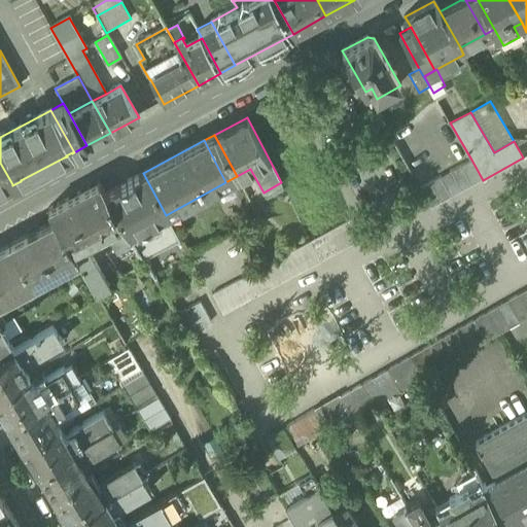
[(421,188),(431,208),(483,180),(471,160),(421,188)]
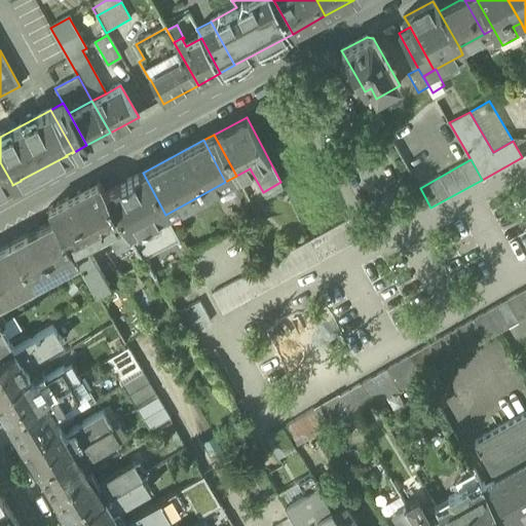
[(0,183),(3,189),(12,184),(0,162),(0,183)]
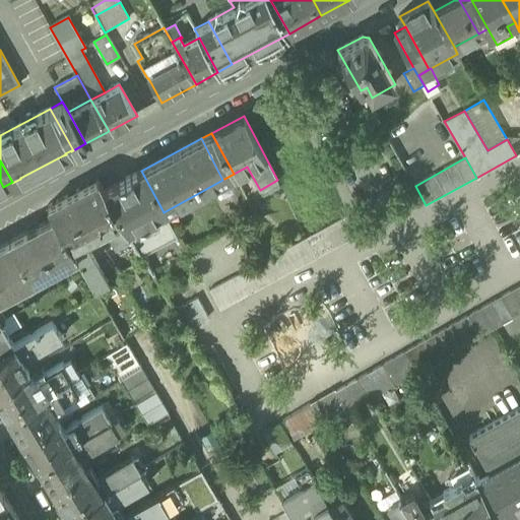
[(164,212),(141,171),(104,191),(104,192),(127,232),(164,212)]
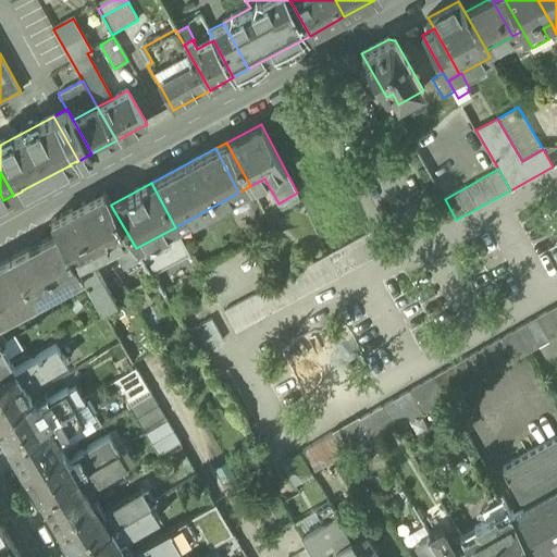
[(111,242),(128,271),(144,262),(145,261),(144,260),(136,248),(111,206),(103,195),(77,208),(100,247),(111,242)]
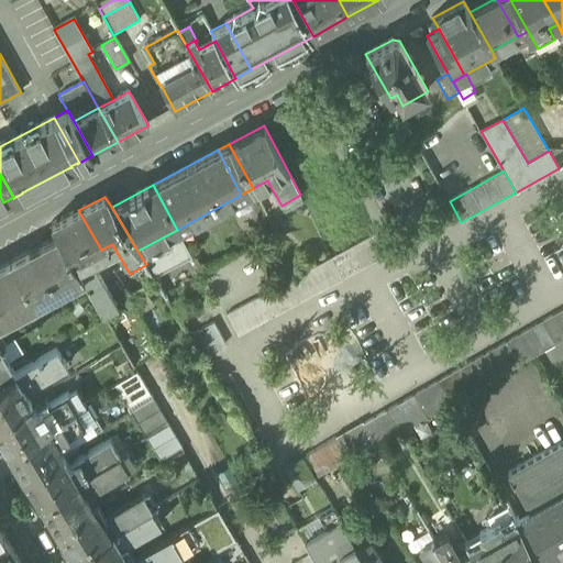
[(52,224),(58,236),(84,277),(91,291),(103,313),(117,306),(89,256),(101,250),(78,210),(52,224)]
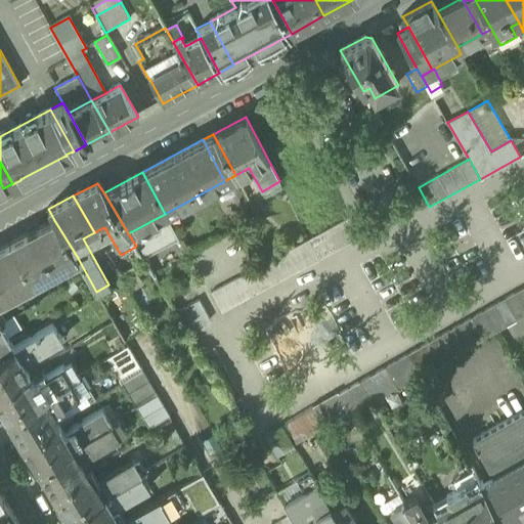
[(178,238),(165,214),(128,233),(135,245),(136,246),(135,247),(142,259),(178,238)]
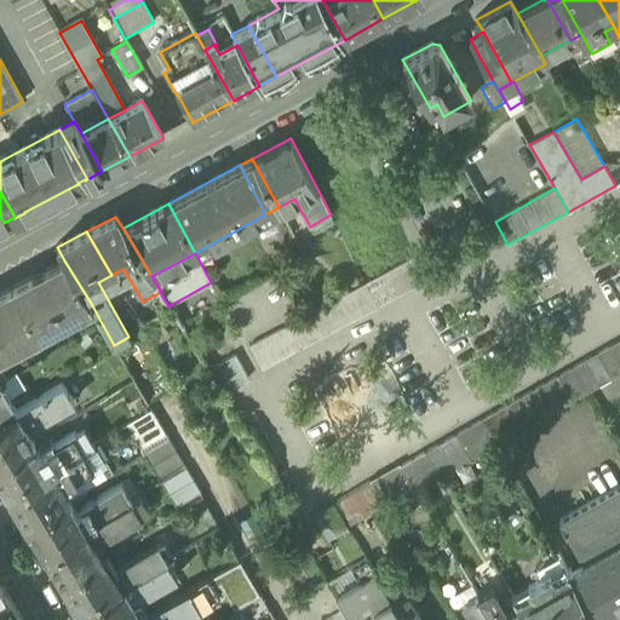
[(414,288),(426,281),(414,258),(402,264),(414,288)]
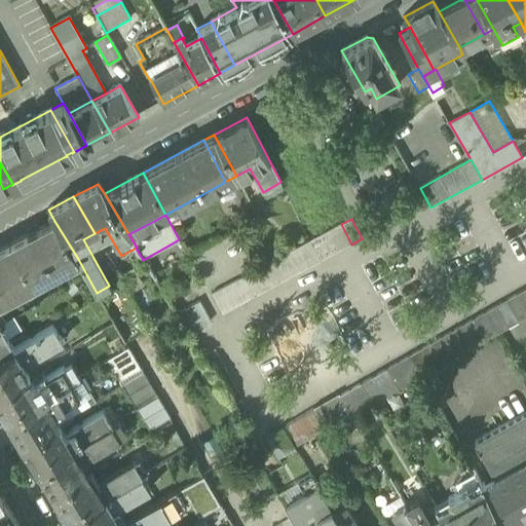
[(54,221),(10,245),(32,285),(78,259),(54,221)]
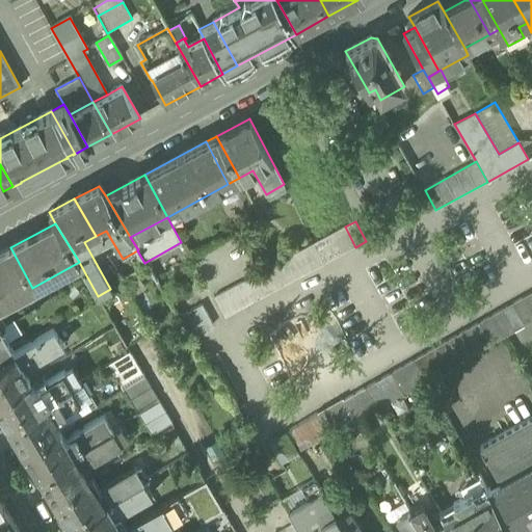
[(345,253),(355,247),(345,227),(335,233),(345,253)]
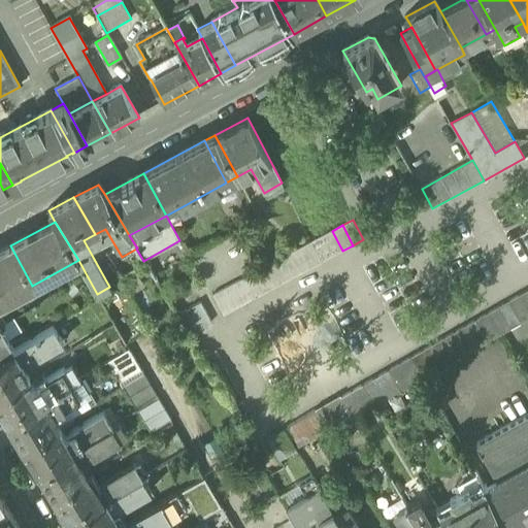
[(332,257),(342,251),(332,231),(322,236),(332,257)]
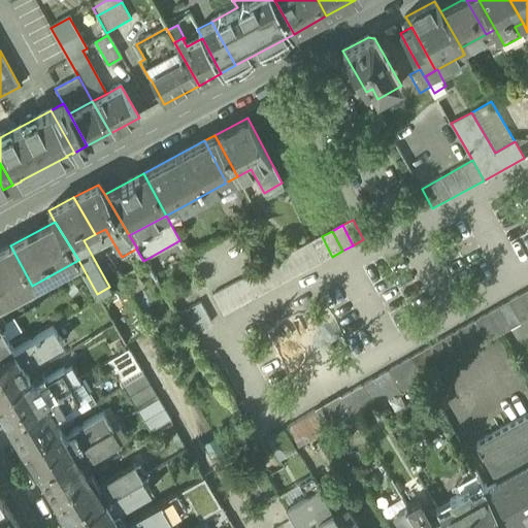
[(322,262),(332,257),(322,236),(311,242),(322,262)]
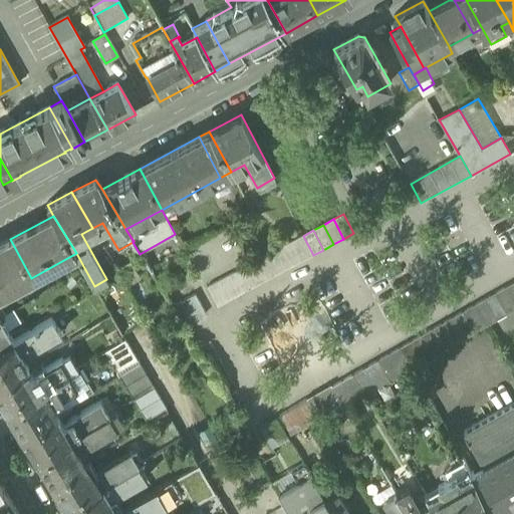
[(0,316),(5,314),(0,304),(0,294),(31,278),(10,239),(0,244),(0,316)]
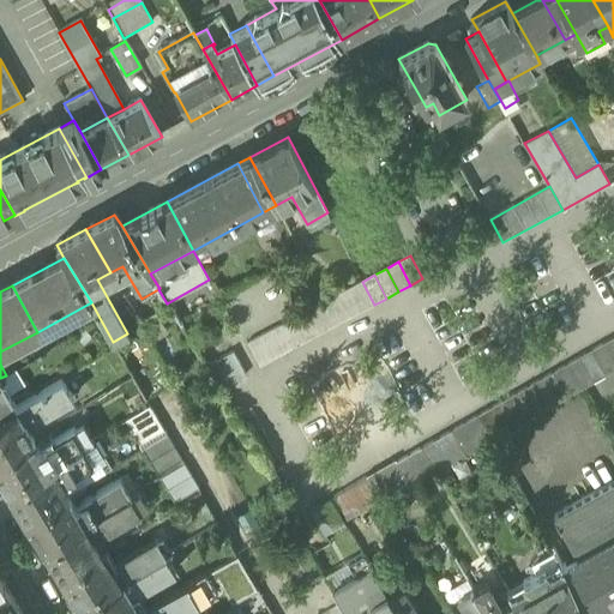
[(312,339),(327,330),(315,307),(300,315),(312,339)]
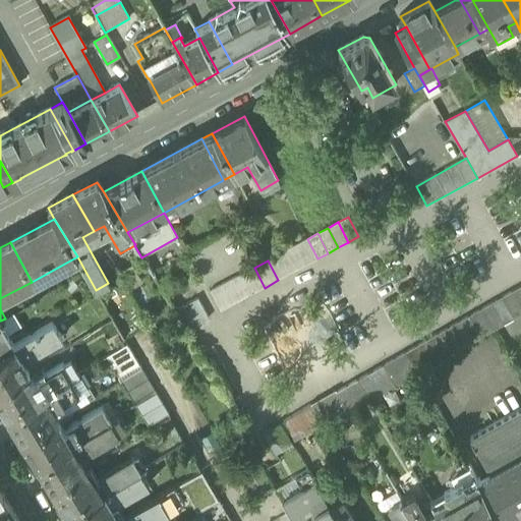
[(253,293),(265,288),(254,268),(243,274),(253,293)]
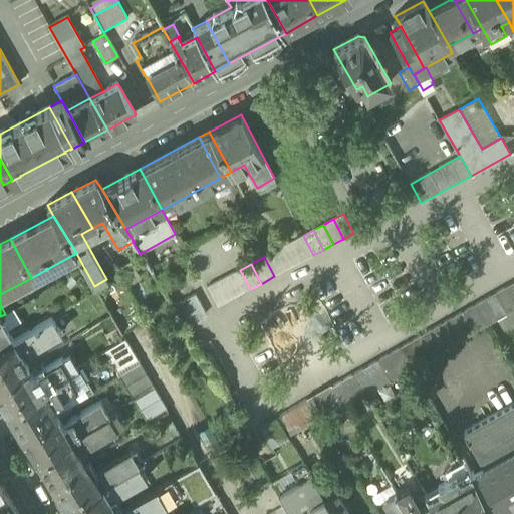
[(240,295),(250,289),(240,270),(229,276),(240,295)]
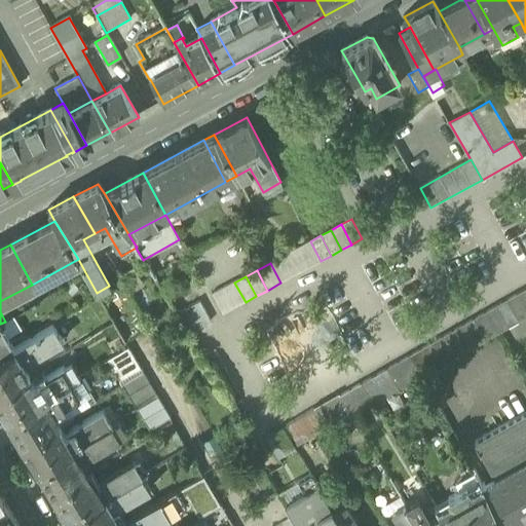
[(234,308),(246,302),(234,283),(223,289),(234,308)]
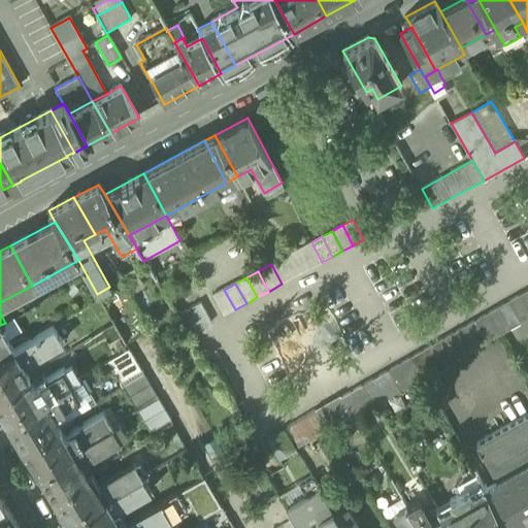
[(224,316),(235,309),(224,290),(213,296),(224,316)]
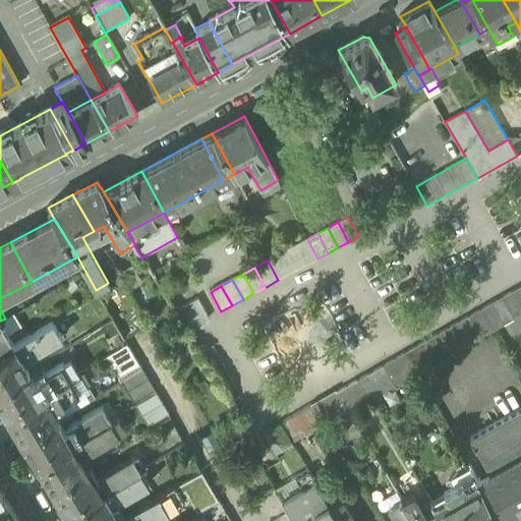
[(520,306),(513,292),(484,307),(497,329),(520,314),(520,306)]
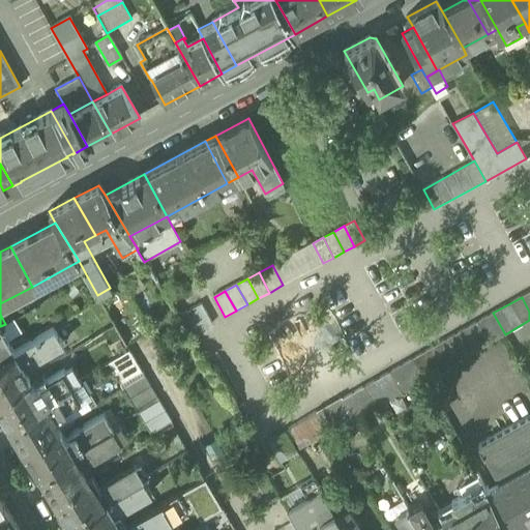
[(202,304),(190,310),(202,331),(213,325),(202,304)]
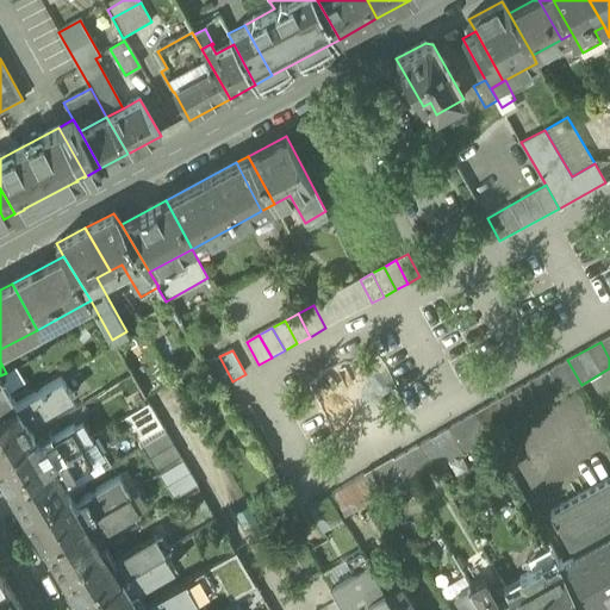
[(221,387),(232,381),(219,356),(207,363),(221,387)]
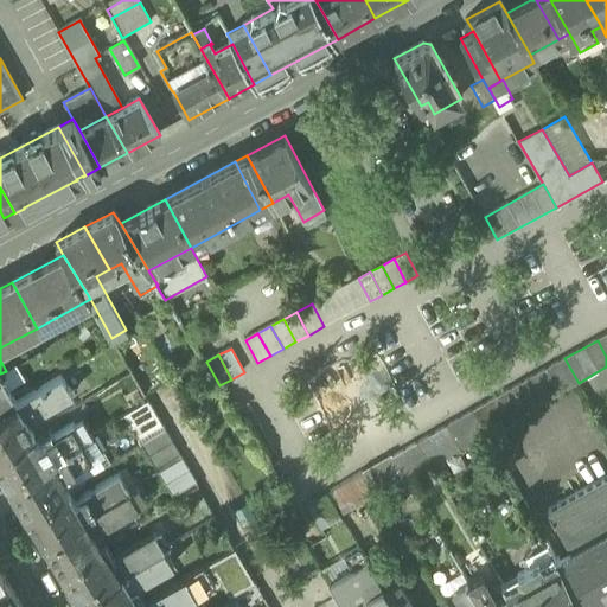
[(564,358),(473,411),(486,435),(579,383),(564,358)]
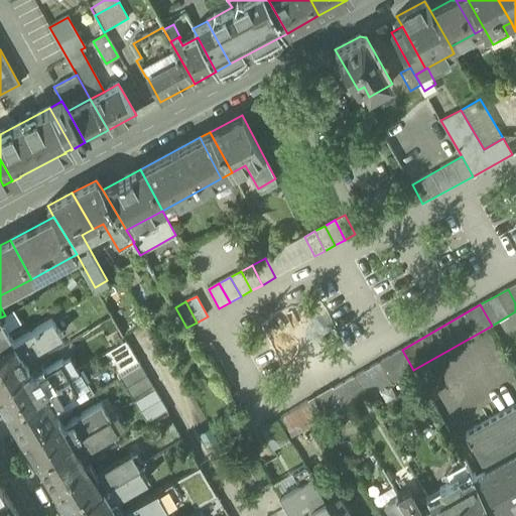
[(0,317),(8,333),(22,325),(14,309),(5,315),(0,317)]
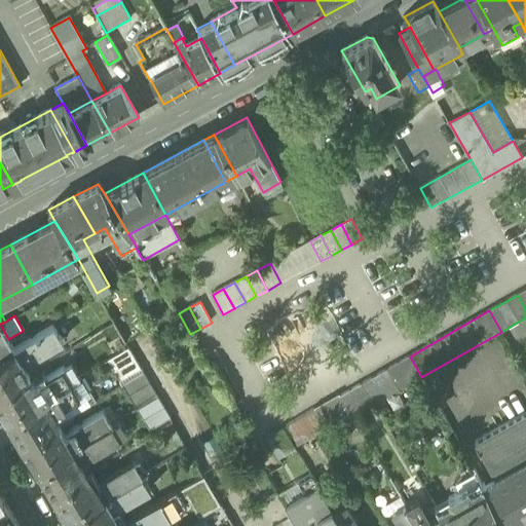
[(0,358),(14,349),(8,339),(0,324),(0,358)]
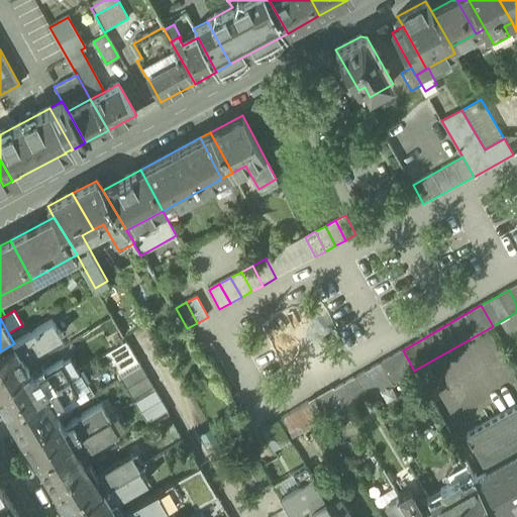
[(53,320),(14,343),(20,352),(24,350),(27,354),(28,355),(63,334),(53,320)]
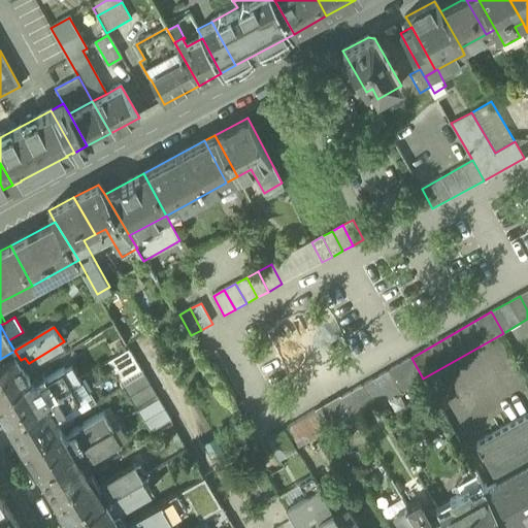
[(108,362),(122,384),(142,371),(138,364),(130,350),(108,362)]
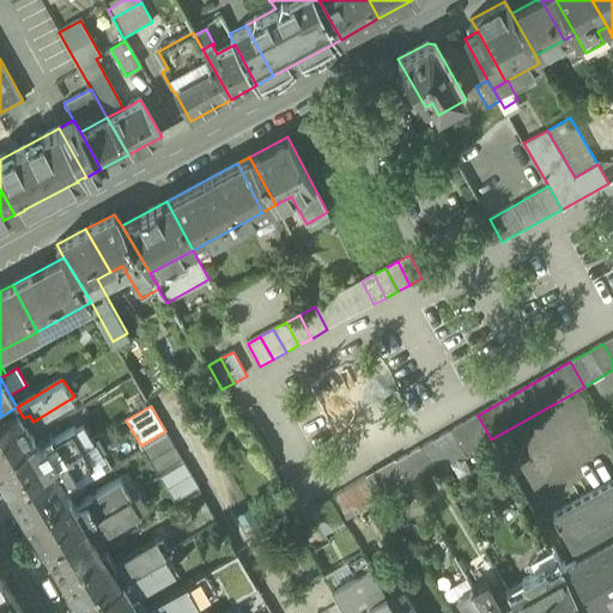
[(35,436),(24,418),(17,407),(0,417),(0,455),(32,437),(35,436)]
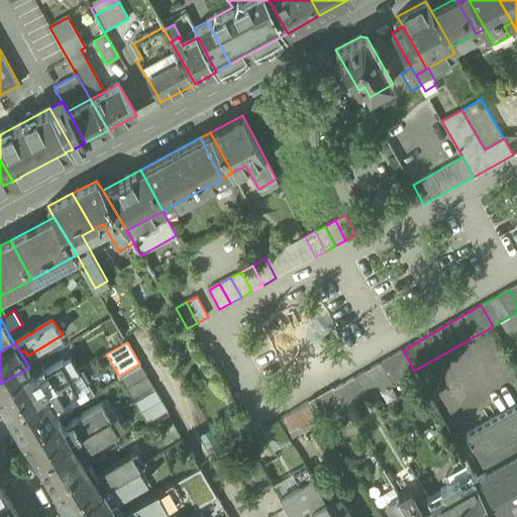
[(403,350),(355,377),(368,398),(414,371),(403,350)]
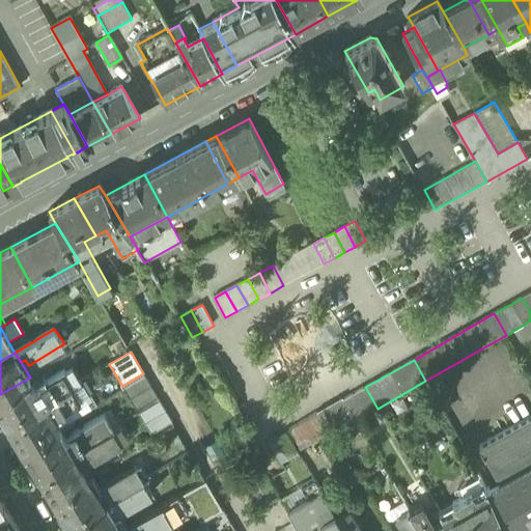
[(64,369),(73,385),(81,381),(72,365),(64,369)]
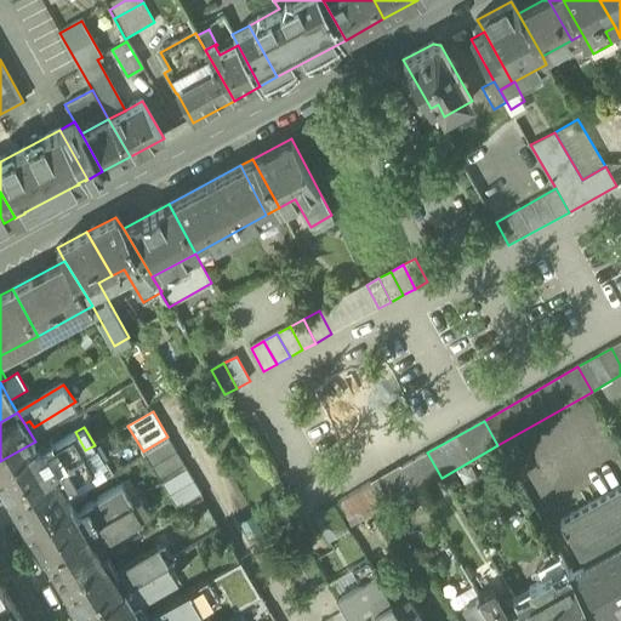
[(0,482),(9,496),(11,495),(84,451),(85,450),(75,432),(39,454),(33,443),(0,461),(0,482)]
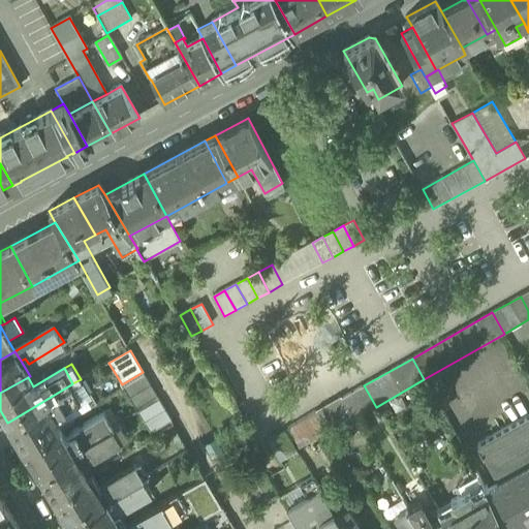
[(124,387),(136,409),(157,396),(145,375),(124,387)]
